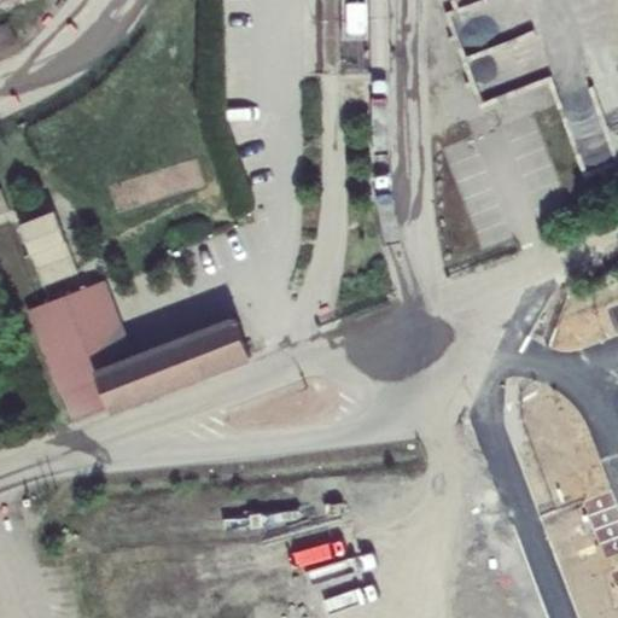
[(347,0),(348,31),(369,31),(368,0),(347,0)]
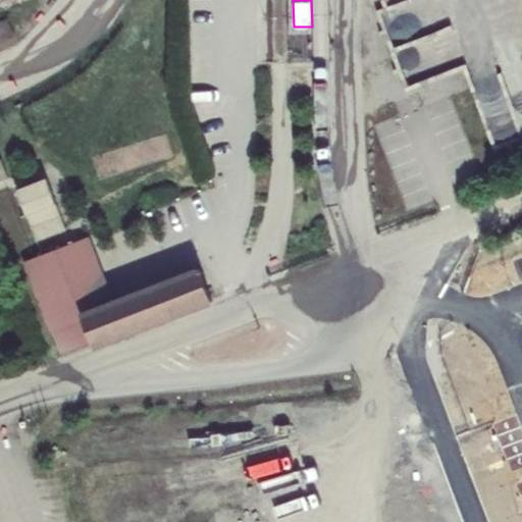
[(5,19),(0,20),(0,38),(11,35),(5,19)]
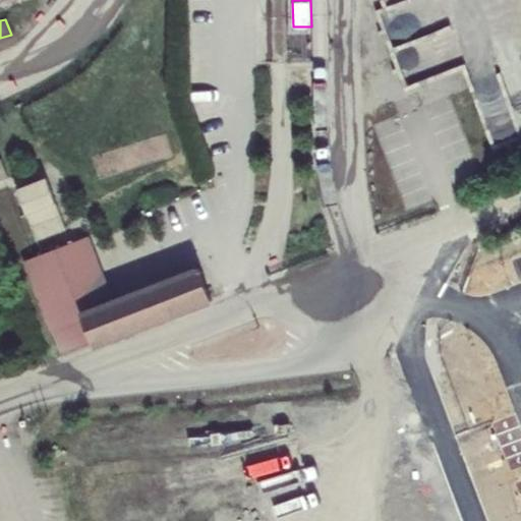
[(14,191),(38,250),(68,238),(46,179),(14,191)]
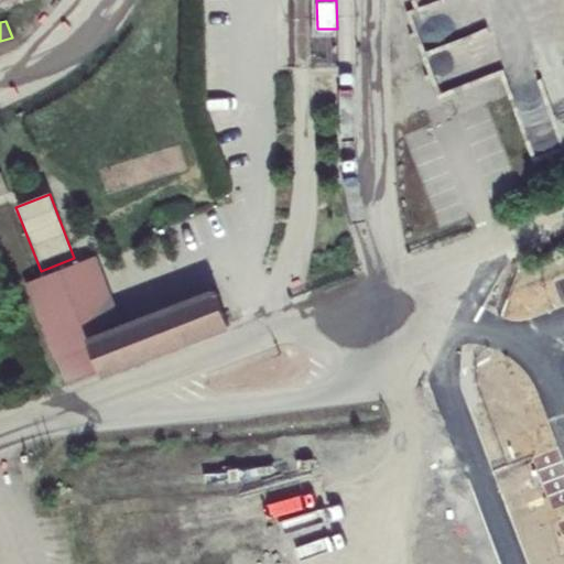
[(96,261),(28,288),(68,388),(227,325),(213,290),(121,326),(96,261)]
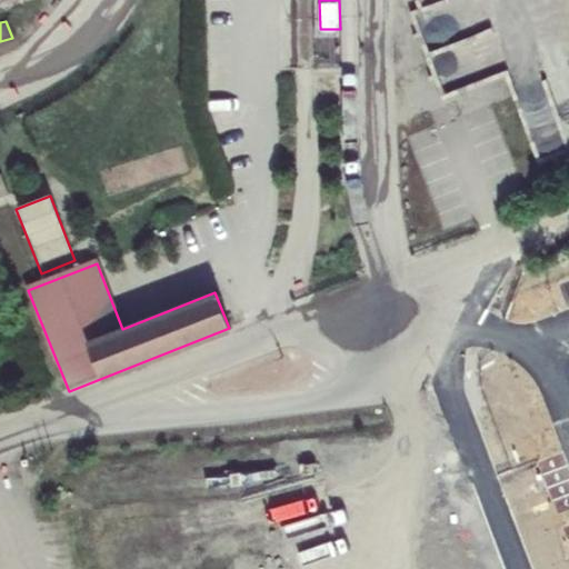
[(568,568),(568,537),(553,541),(560,568),(568,568)]
